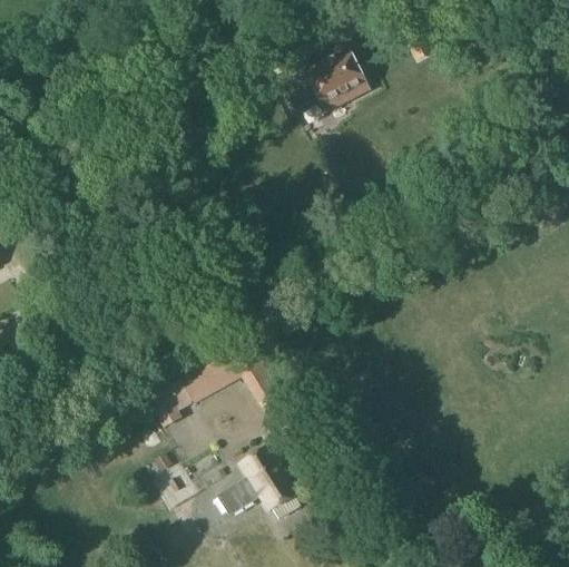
[(398,19),(405,36),(419,30),(411,12),(398,19)]
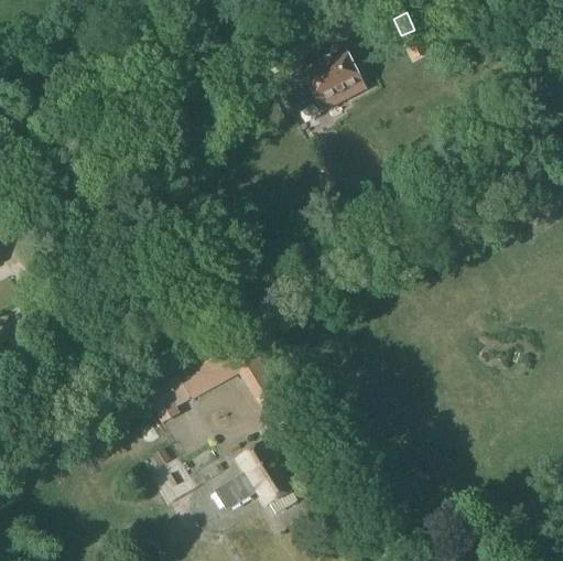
[(412,58),(425,52),(418,35),(404,42),(412,58)]
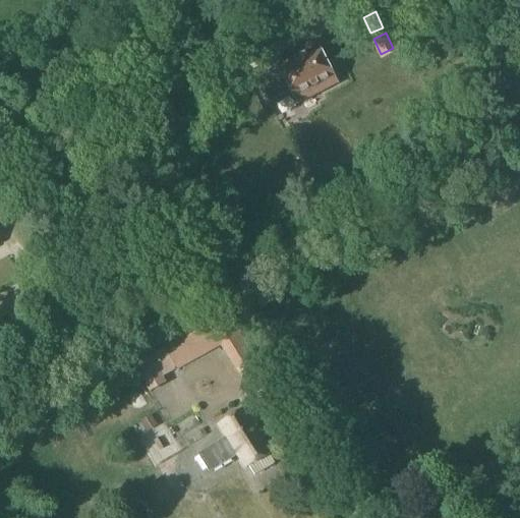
[(297,56),(280,65),(300,102),(337,81),(314,40),(294,51),(297,56)]
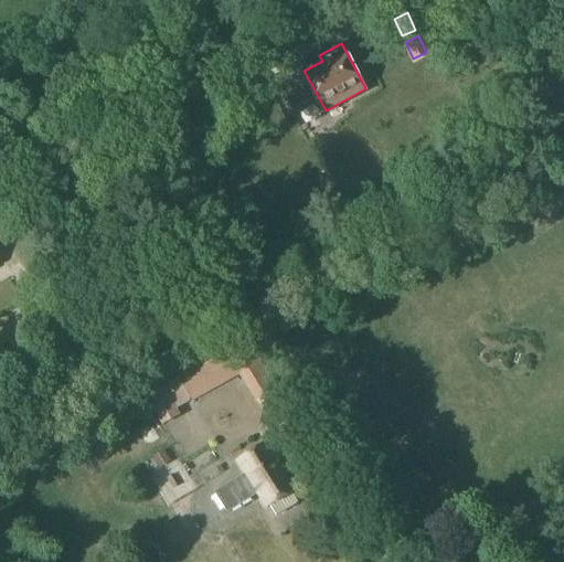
[(249,337),(179,375),(191,399),(241,373),(272,423),(294,407),(249,337)]
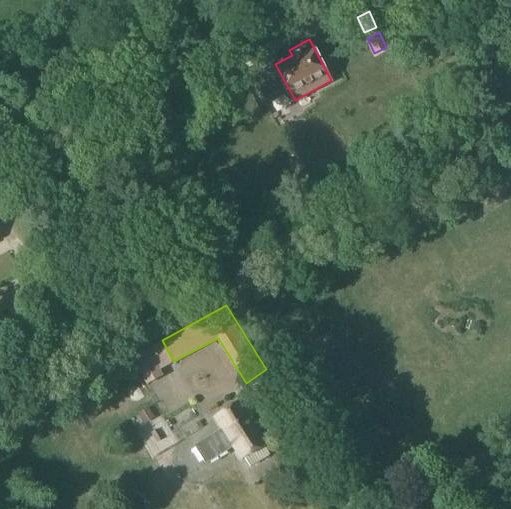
[(106,399),(119,392),(114,382),(101,389),(106,399)]
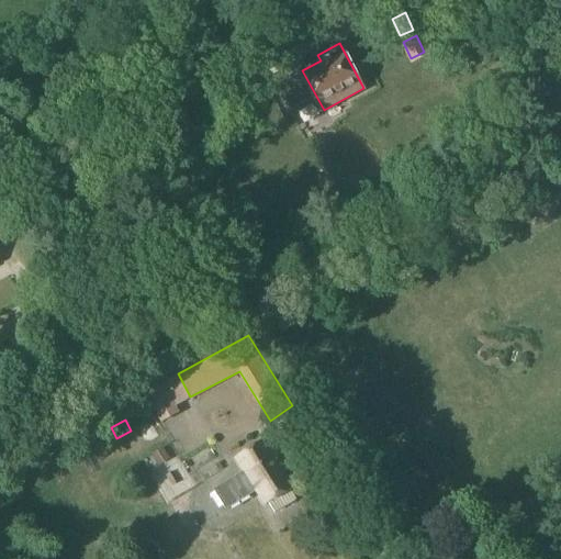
[(264,440),(237,457),(245,470),(214,489),(226,507),(257,489),(266,504),(292,488),(282,471),(288,469),(277,449),(271,453),(264,440)]
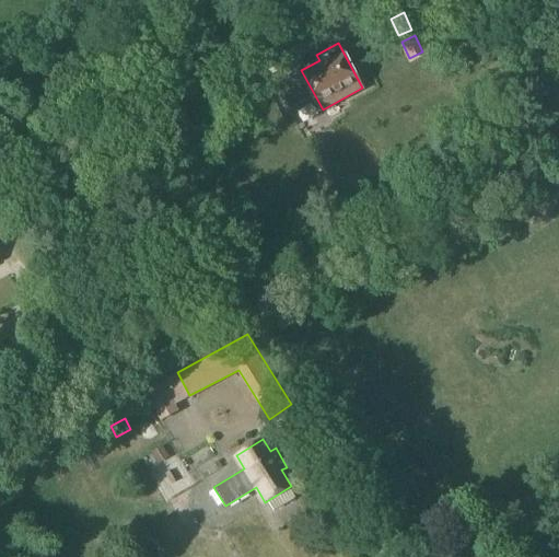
[(163,444),(152,451),(159,462),(171,455),(163,444)]
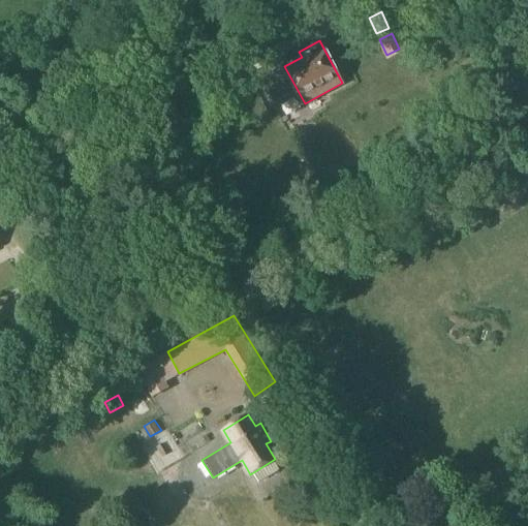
[(453,525),(469,525),(463,514),(449,521),(453,525)]
